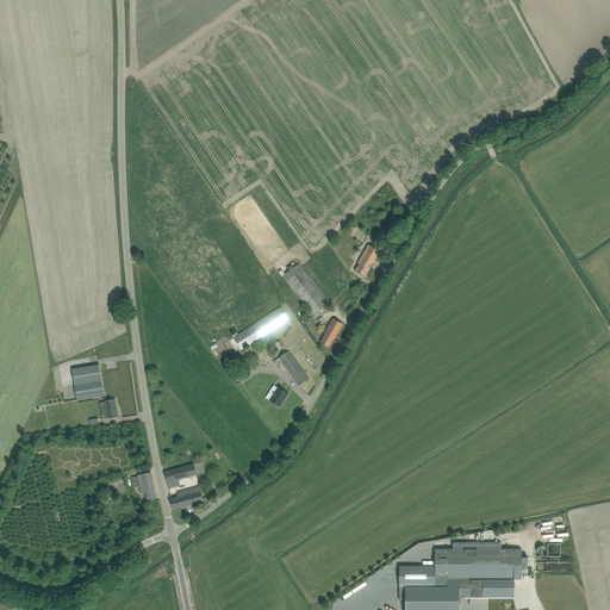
[(384,244),(390,234),(380,229),(374,240),(384,244)]
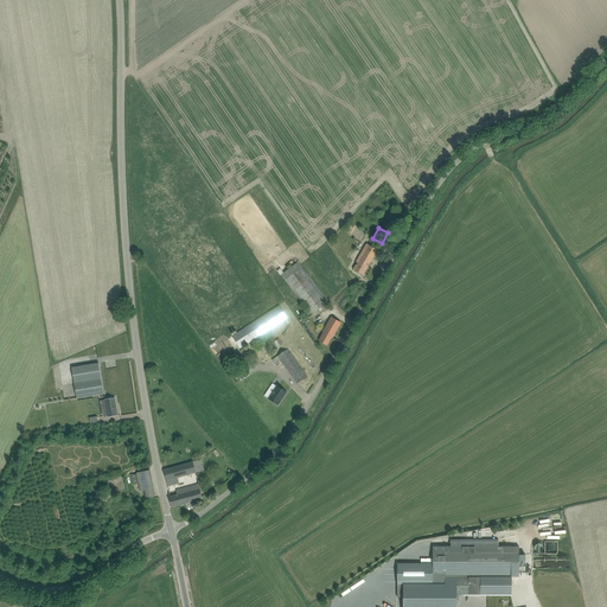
[(366,244),(364,249),(357,262),(358,263),(355,270),(363,275),(377,250),(366,244)]
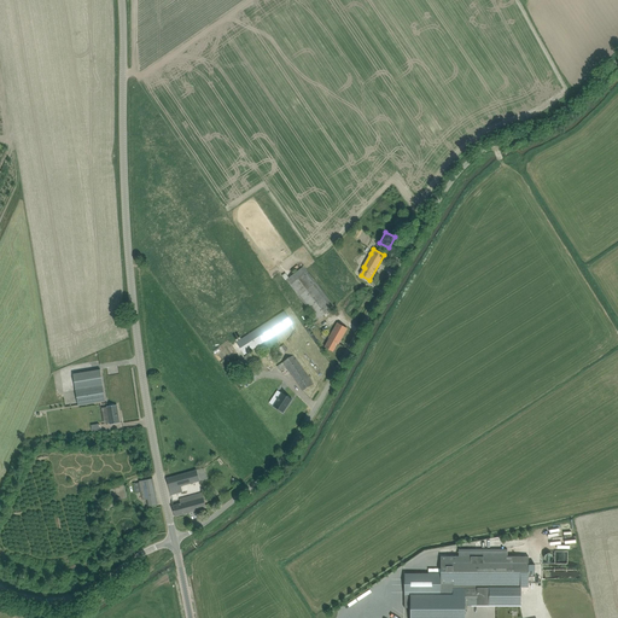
[(336,307),(331,302),(303,267),(286,280),(318,320),(336,307)]
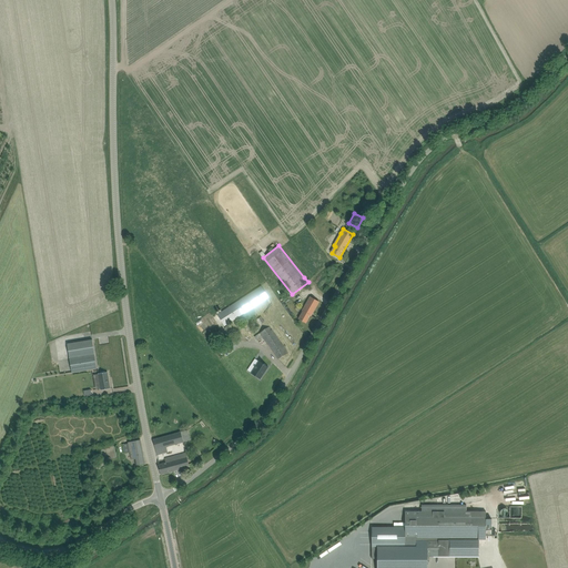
[(266,300),(269,298),(261,286),(257,288),(217,314),(224,326),(263,301),(264,303),(266,301),(266,300)]
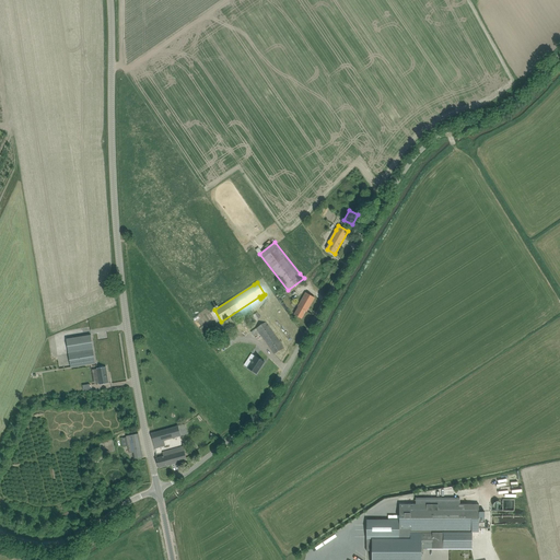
[(315,298),(306,293),(299,306),(294,314),(302,318),(306,311),(306,312),(315,298)]
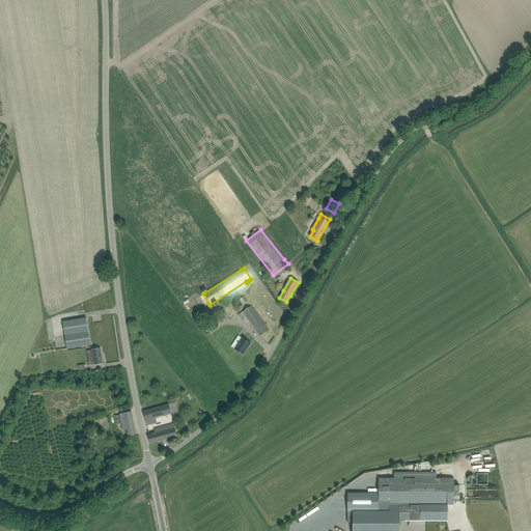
[(243,304),(248,301),(244,296),(239,299),(243,304)]
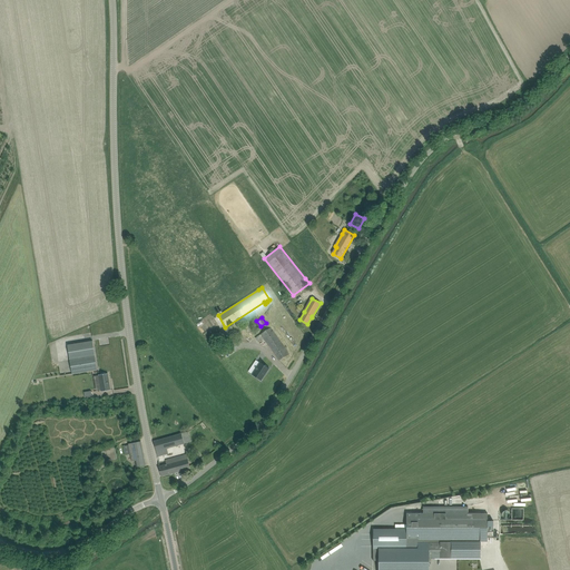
[(278,361),(290,354),(271,327),(255,338),(258,342),(263,338),(278,361)]
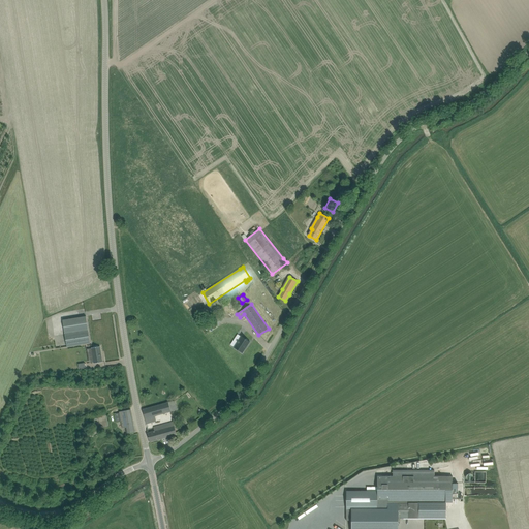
[(63,319),(67,347),(91,343),(88,330),(86,316),(63,319)]
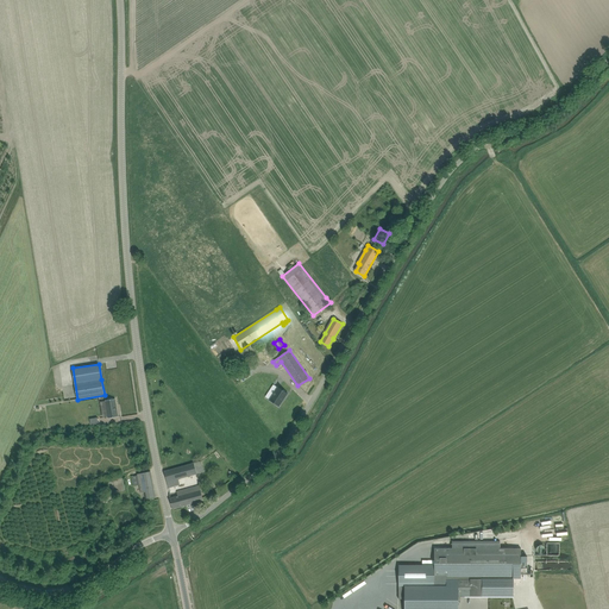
[(288,394),(278,387),(269,400),(280,407),(288,394)]
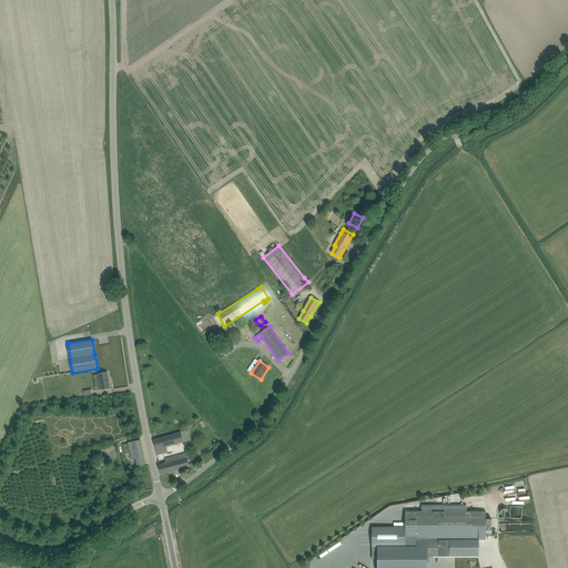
[(98,374),(100,385),(101,391),(110,388),(108,372),(105,373),(104,372),(101,372),(101,373),(98,374)]
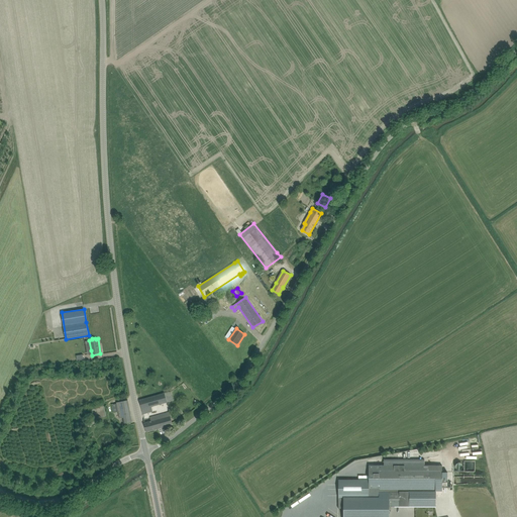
[(142,409),(146,408),(173,401),(171,392),(139,400),(142,409)]
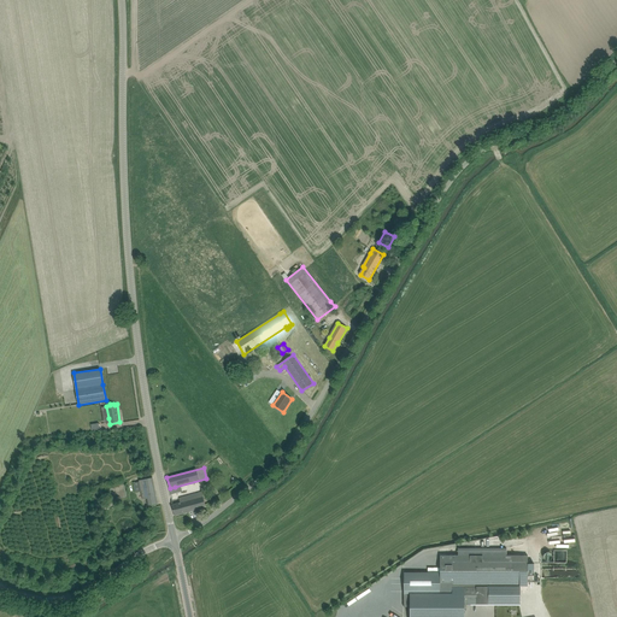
[(158,504),(152,477),(140,481),(140,482),(134,483),(136,492),(141,491),(144,499),(147,498),(148,505),(158,504)]
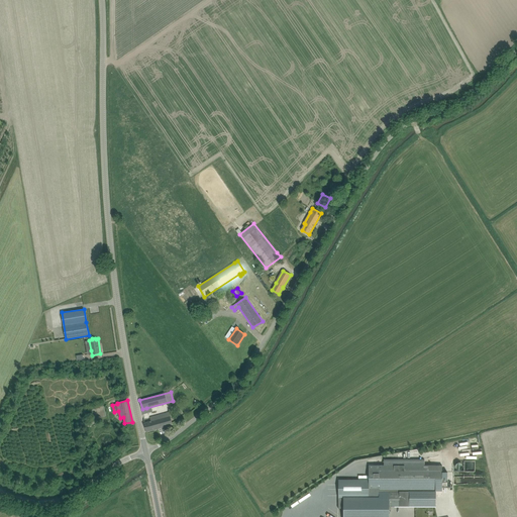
[(146,432),(173,425),(169,412),(150,417),(151,421),(144,423),(146,432)]
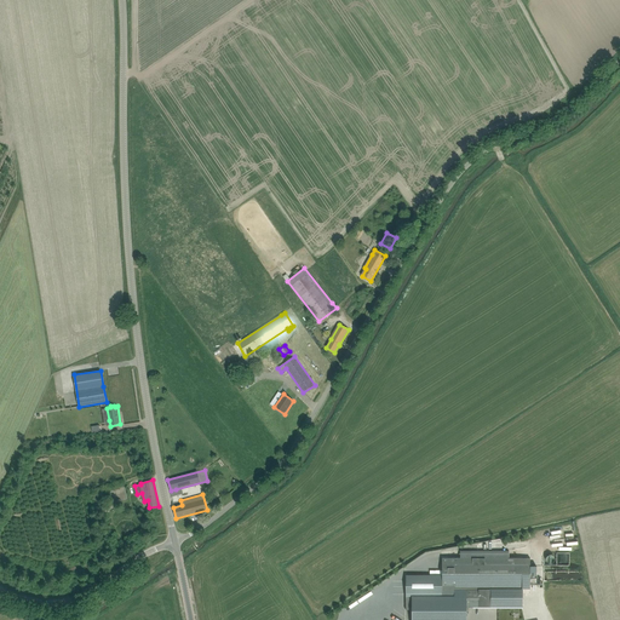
[(98,517),(113,509),(109,501),(93,510),(98,517)]
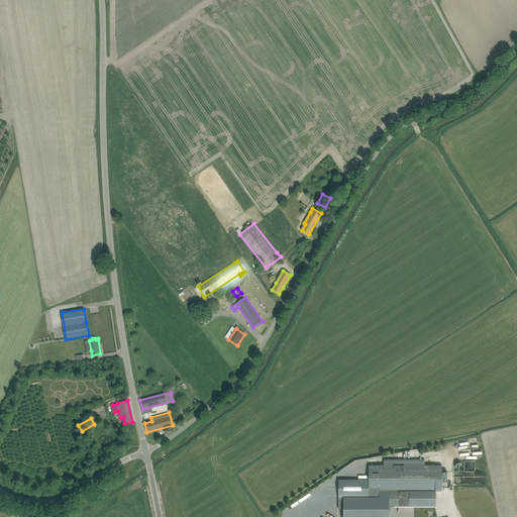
[(460,454),(463,456),(467,458),(470,459),(474,458),(477,456),(479,454),(481,450),(481,447),(481,443),(479,440),(476,438),(472,437),(469,437),(464,438),(461,440),(459,443),(458,447),(459,450),(460,454)]
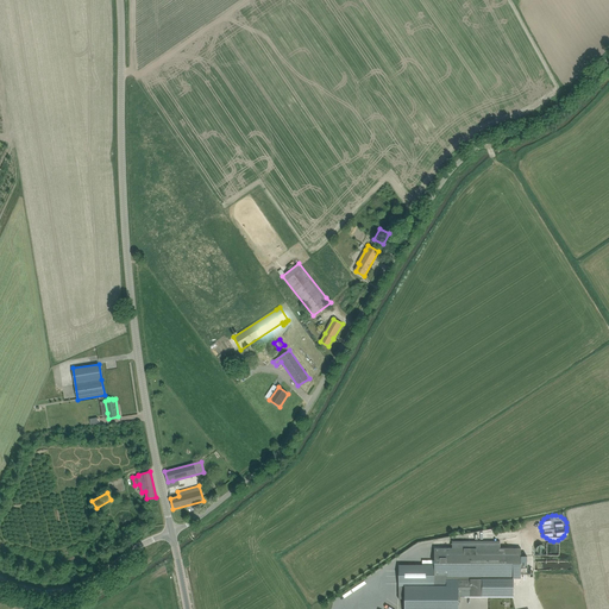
[(399,565),(399,600),(405,600),(403,608),(458,608),(458,596),(482,596),(514,596),(514,578),(521,578),(521,566),(527,566),(527,563),(527,557),(521,557),(521,548),(500,548),(500,541),(496,541),(496,538),(483,538),(483,537),(479,537),(479,541),(452,541),(452,548),(434,548),(434,560),(434,565),(422,565),(399,565)]
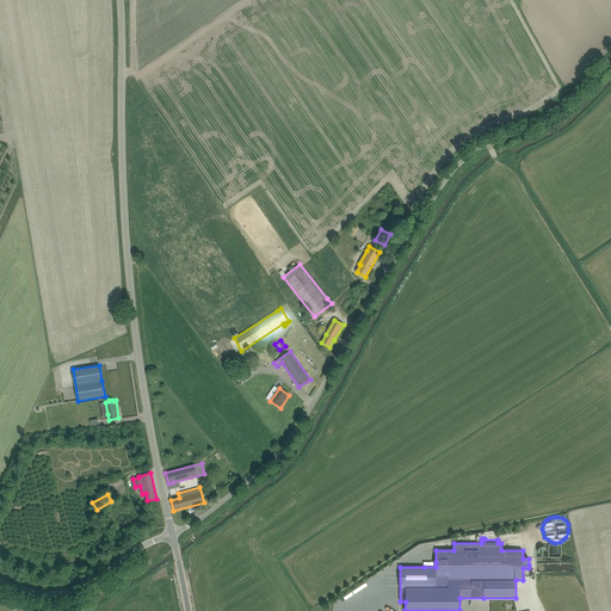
All buildings are outlined.
